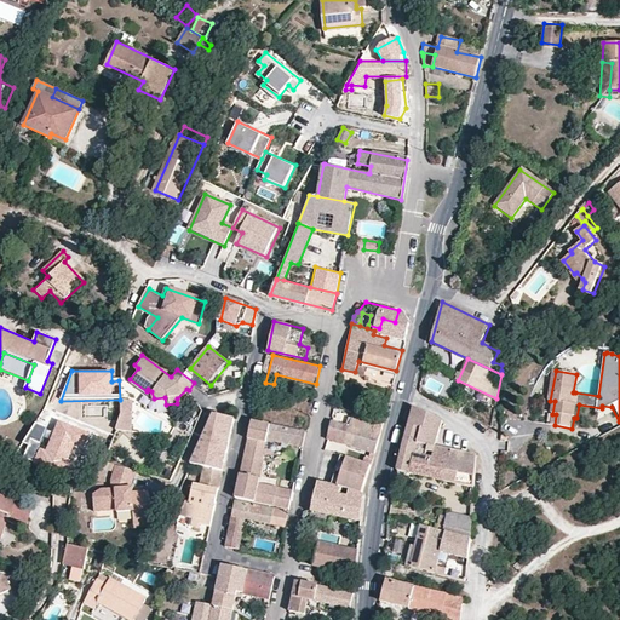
[(120,400),(120,412),(114,429),(130,430),(131,400),(120,400)]
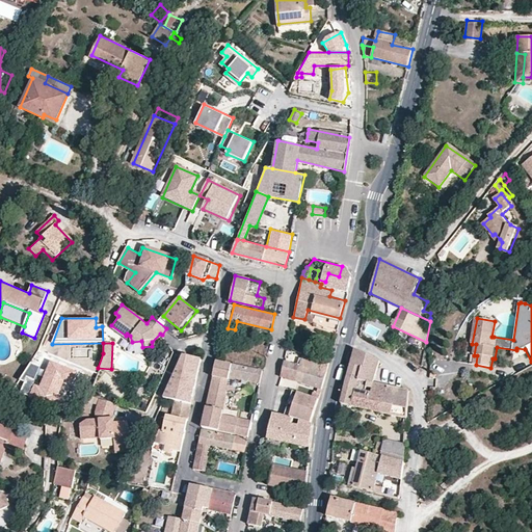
[(372,388),(373,382),(379,361),(354,348),(346,382),(342,402),(352,405),(354,390),(365,393),(366,387),(372,388)]
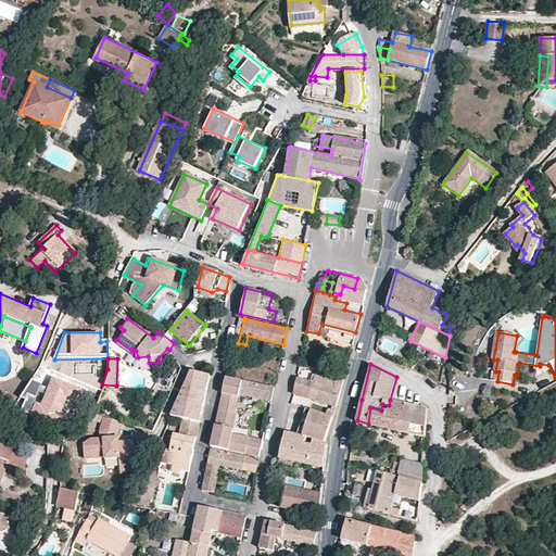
[(186,383),(204,388),(207,374),(191,370),(186,383)]
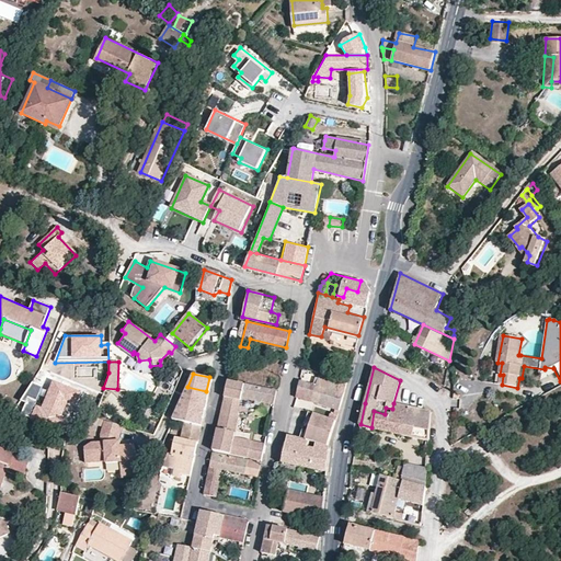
[(296,396),(339,409),(346,381),(319,374),(316,385),(299,380),(296,396)]
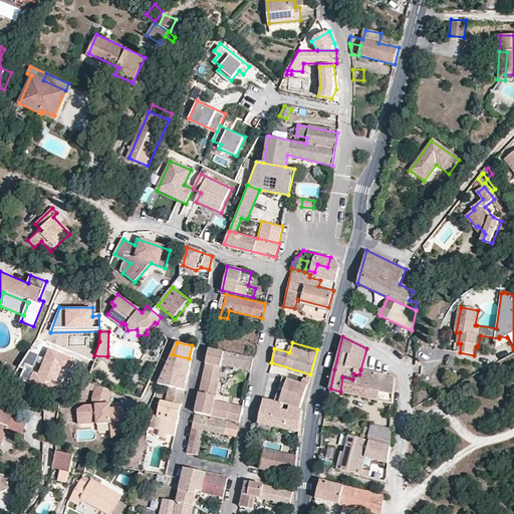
[(147,345),(138,355),(145,361),(154,351),(147,345)]
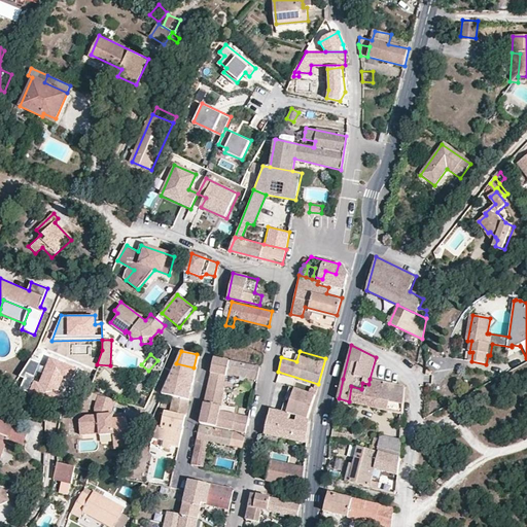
[(77,371),(48,360),(41,382),(39,381),(46,361),(29,355),(22,377),(26,379),(23,389),(62,402),(65,395),(59,393),(66,374),(75,377),(77,371)]
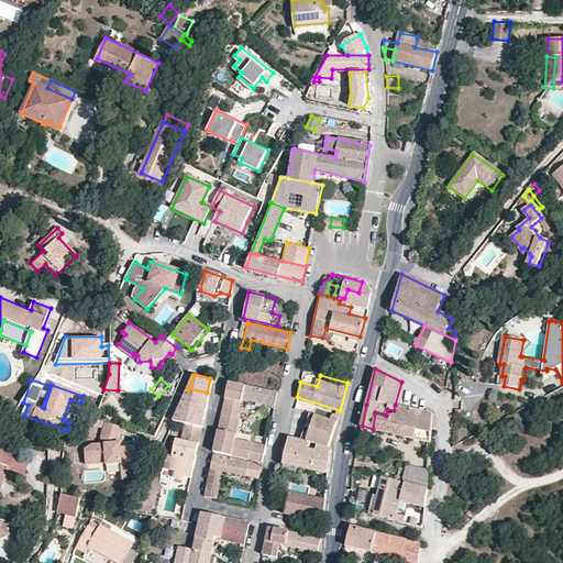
[(242,398),(275,406),(277,392),(229,382),(213,451),(247,459),(252,442),(234,438),(240,417),(238,416),(242,398)]
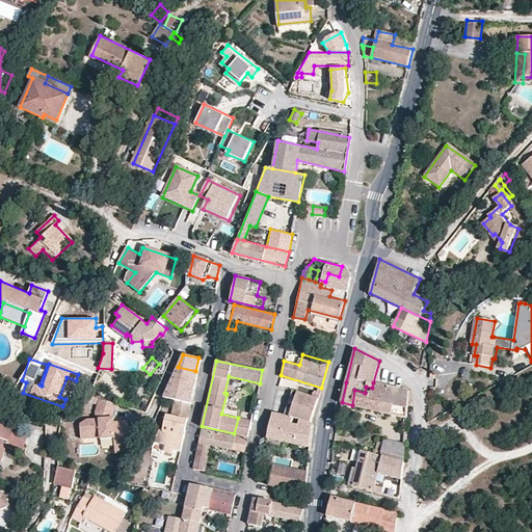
[(178,367),(174,374),(196,379),(197,371),(195,371),(178,367)]
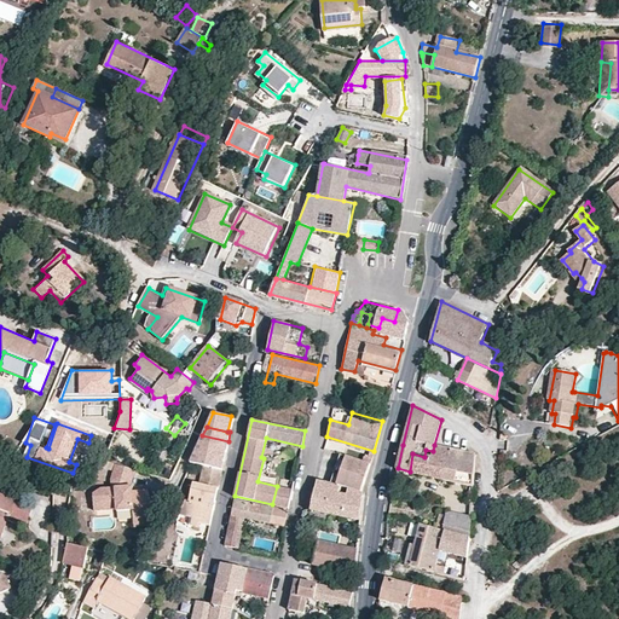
[(198,444),(226,451),(229,441),(202,435),(198,444)]
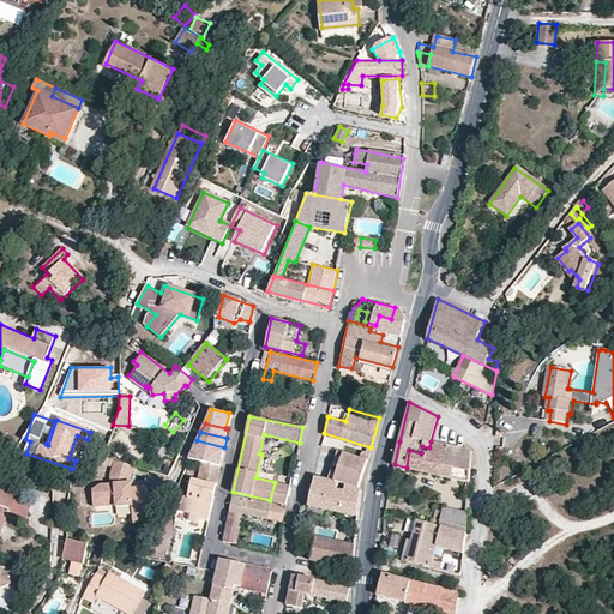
[(200,461),(220,465),(224,447),(197,440),(188,458),(200,461)]
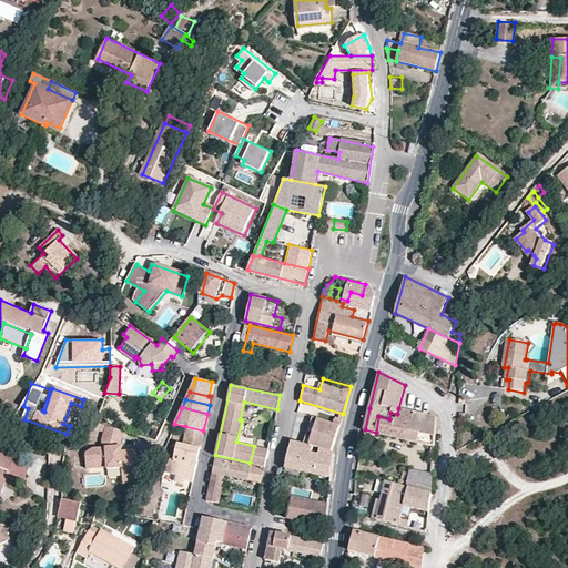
[(376,433),(434,446),(436,416),(398,408),(397,414),(396,421),(389,419),(378,416),(376,433)]
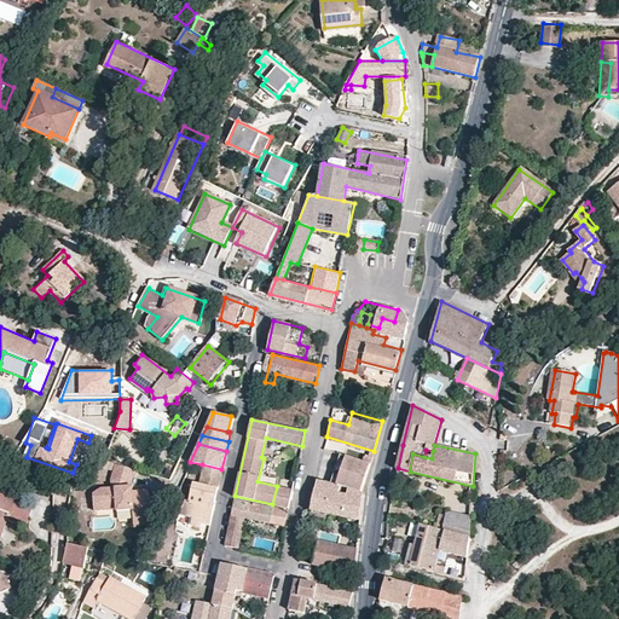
[(336,484),(346,455),(340,453),(330,482),(336,484)]
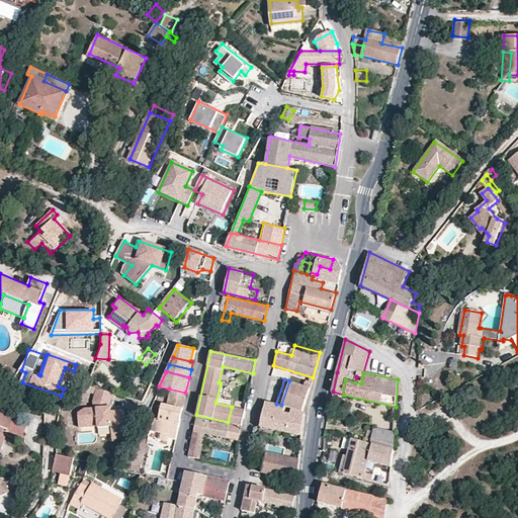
[(289,380),(281,405),(283,406),(290,408),(304,411),(305,406),(309,394),(310,387),(304,385),(289,380)]
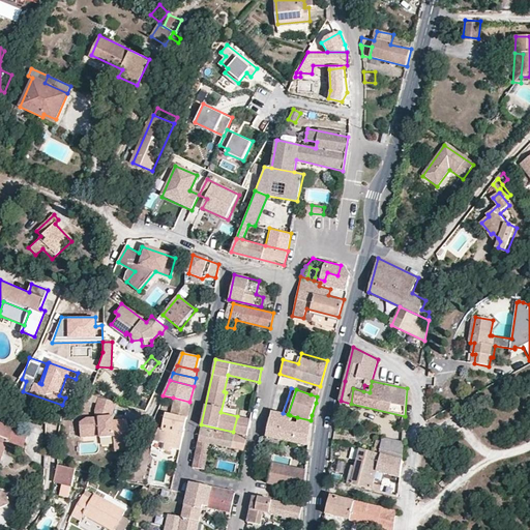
[(115,441),(130,441),(129,417),(114,417),(114,413),(117,399),(101,394),(98,406),(98,413),(88,414),(81,418),(82,432),(100,432),(100,434),(115,433),(115,441)]
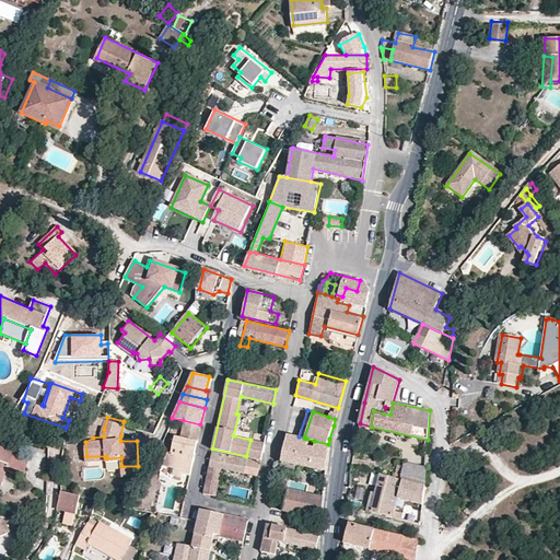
[(178,473),(189,475),(193,459),(184,457),(188,441),(197,442),(200,424),(183,420),(179,438),(173,436),(170,453),(167,452),(161,465),(179,469),(178,473)]
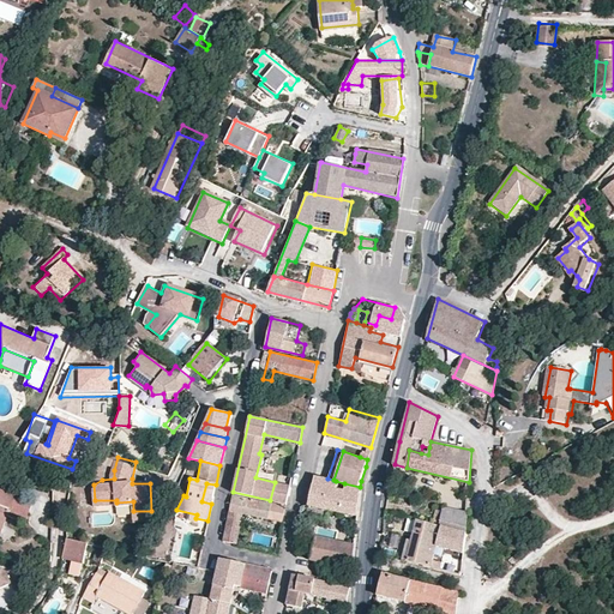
[(333,489),(336,481),(333,480),(327,479),(314,475),(307,505),(329,510),(357,515),(361,488),(360,487),(344,483),(342,492),(333,489)]
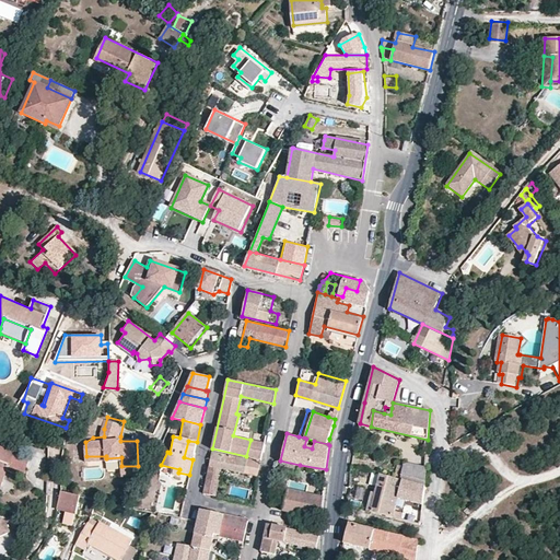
[(251,440),(246,456),(260,459),(265,443),(251,440)]
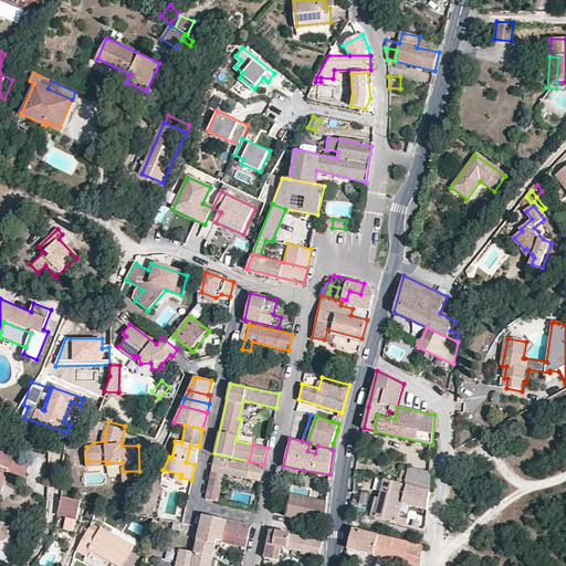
[(186,462),(195,464),(199,447),(190,446),(186,462)]
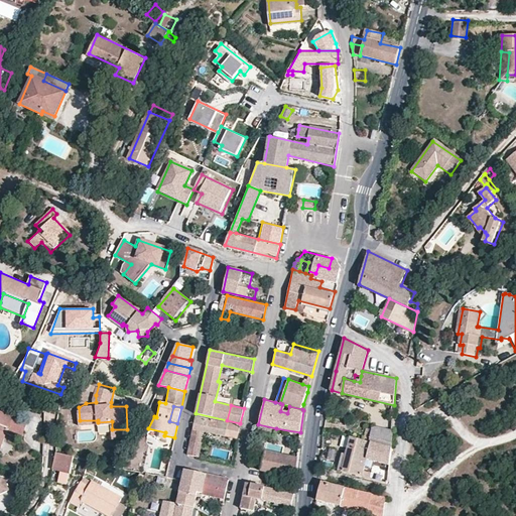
[(20,439),(27,422),(0,411),(0,449),(7,433),(20,439)]
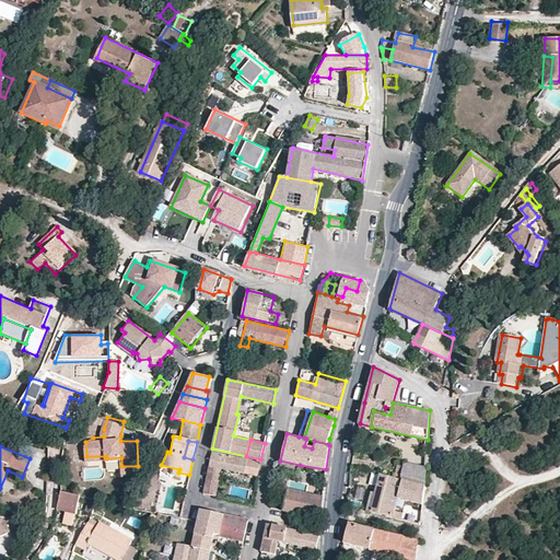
[(244,473),(247,459),(211,452),(202,492),(209,493),(214,466),(221,468),(244,473)]
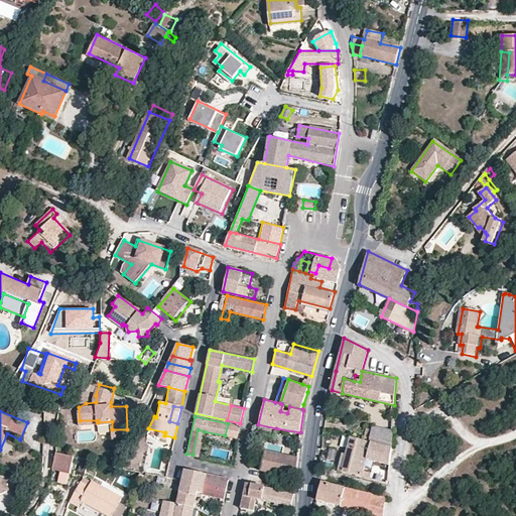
[(237,438),(240,425),(228,423),(225,435),(237,438)]
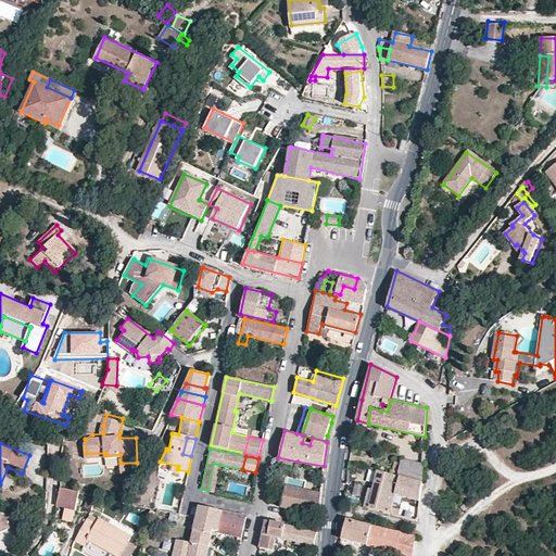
[(278,457),(277,465),(297,469),(298,462),(278,457)]
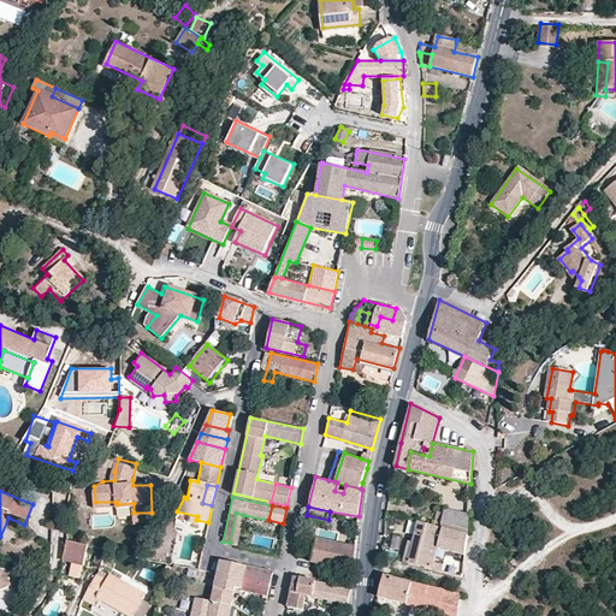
[(460,532),(463,511),(444,507),(440,527),(443,528),(451,531),(460,532)]
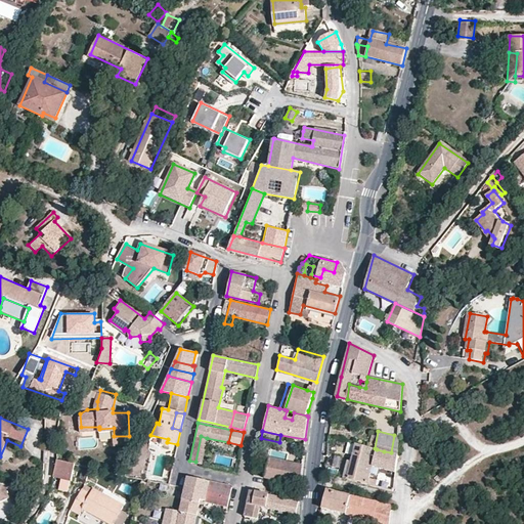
[(398,443),(399,432),(394,431),(394,435),(391,452),(397,454),(398,443)]
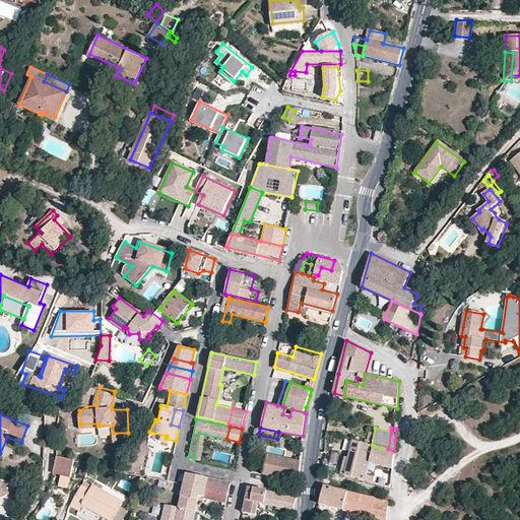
[(166,442),(166,439),(167,436),(149,432),(147,437),(166,442)]
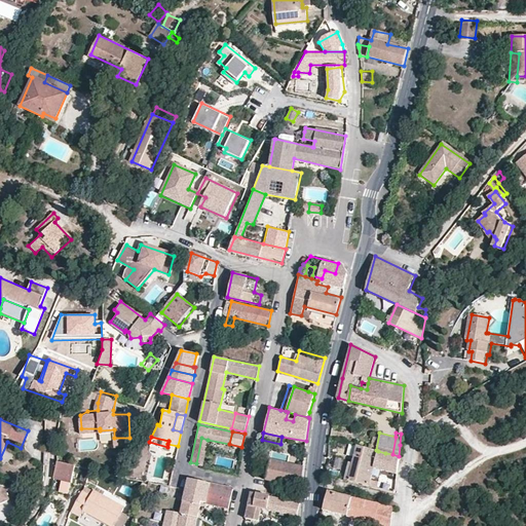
[(196,463),(201,465),(208,440),(201,438),(196,463)]
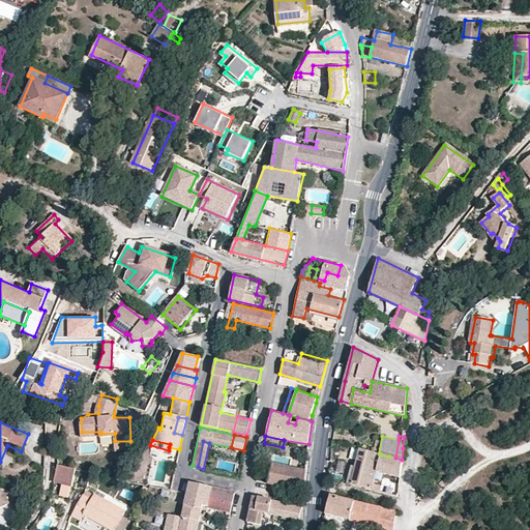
[(351,484),(384,493),(385,489),(381,488),(381,486),(374,483),(377,471),(381,454),(379,453),(360,448),(351,484)]
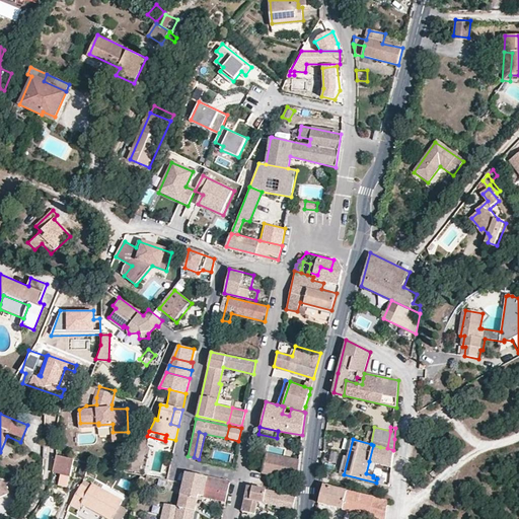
[(380,447),(373,445),(369,461),(391,466),(393,450),(387,448),(380,447)]
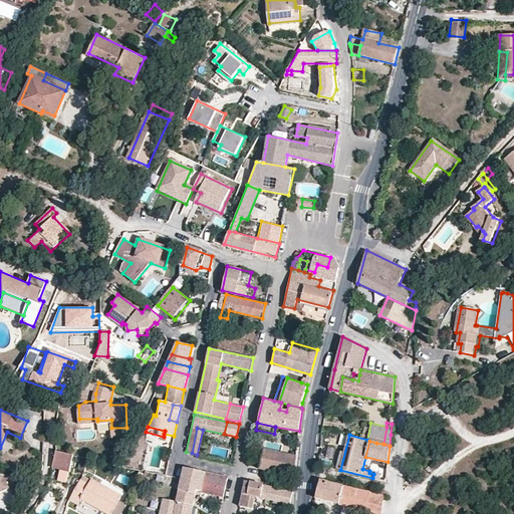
[(294,475),(296,456),(263,448),(259,468),(294,475)]
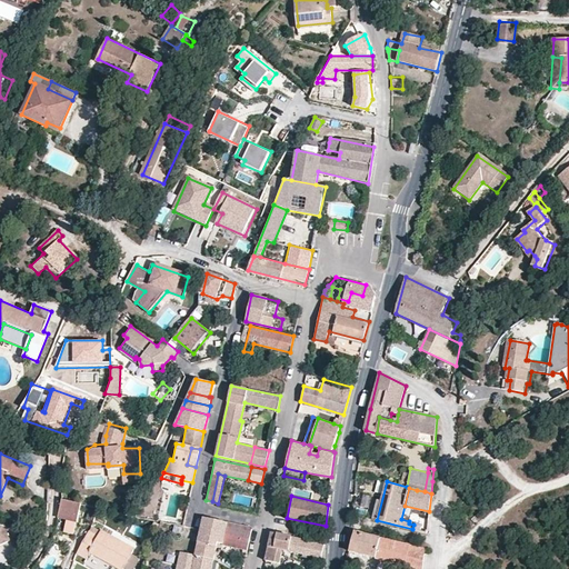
[(59,500),(56,518),(75,521),(78,503),(59,500)]
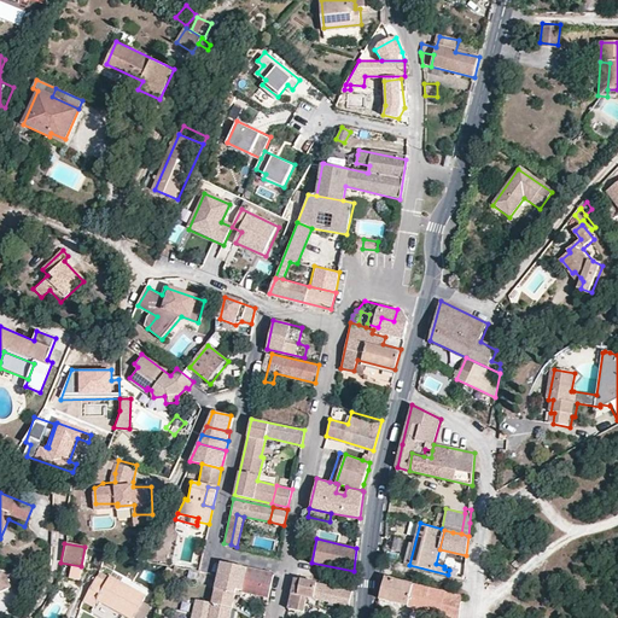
[(220,561),(217,573),(211,602),(207,617),(228,617),(235,589),(267,594),(268,595),(274,572),(220,561)]
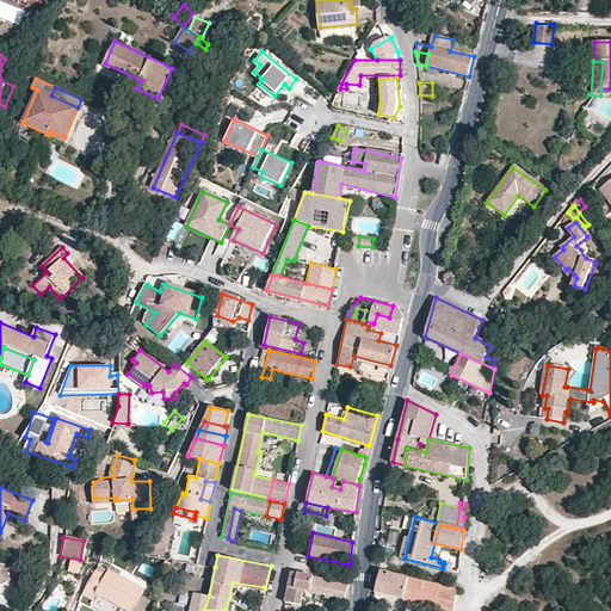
[(98,565),(93,571),(102,575),(105,569),(98,565)]
